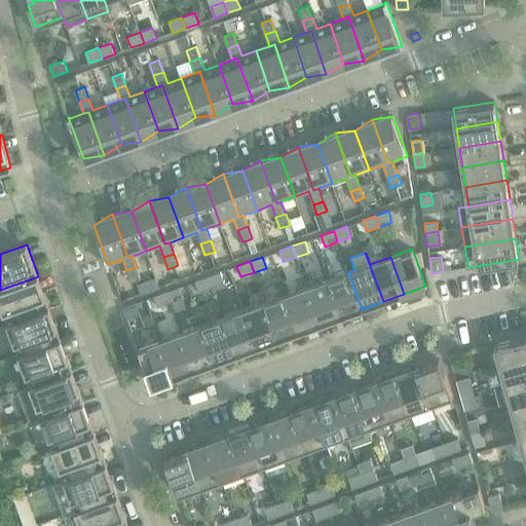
[(130,283),(141,278),(137,267),(126,270),(130,283)]
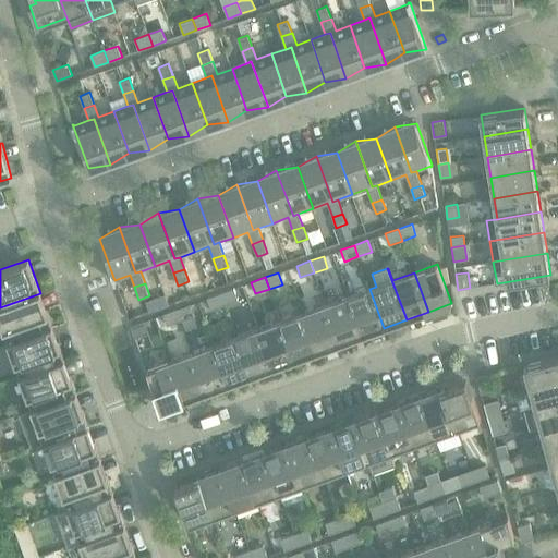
[(225,305),(238,300),(234,289),(220,293),(225,305)]
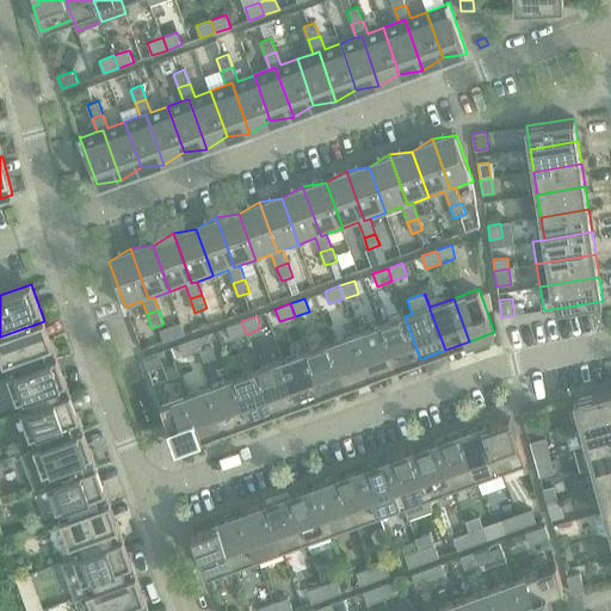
[(396,368),(420,359),(405,316),(381,325),(396,368)]
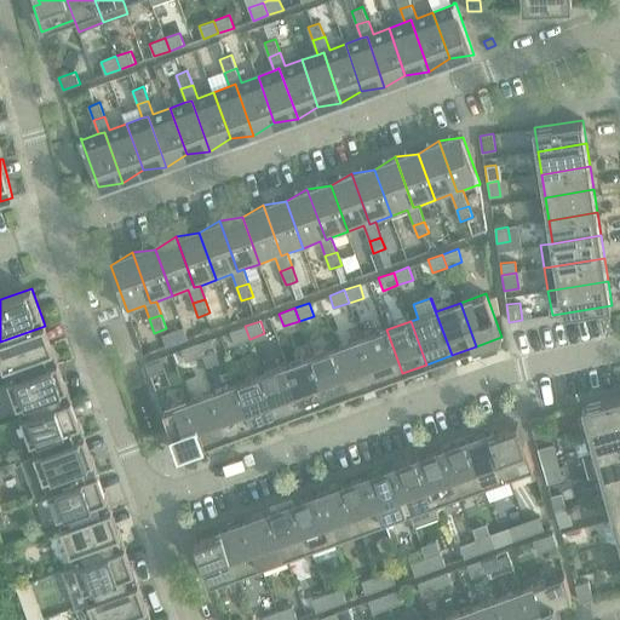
[(58,363),(45,326),(0,342),(0,357),(9,382),(58,363)]
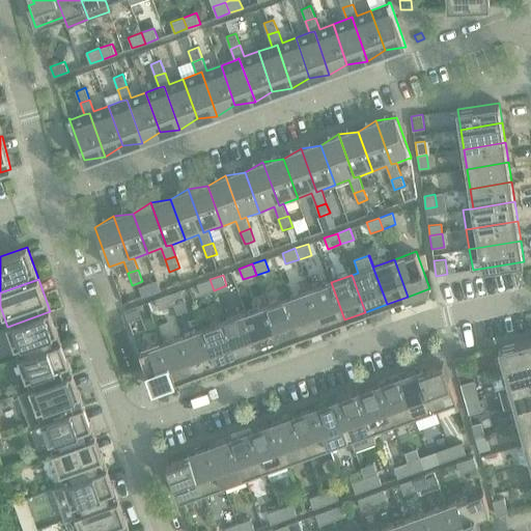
[(210,279),(197,284),(201,295),(214,290),(210,279)]
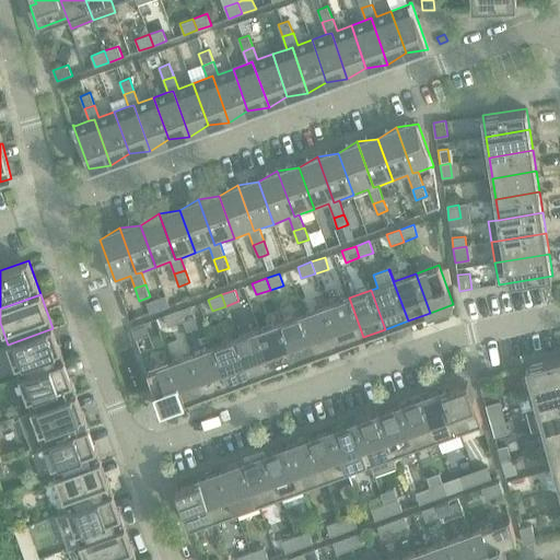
[(168,306),(165,298),(159,301),(162,310),(168,306)]
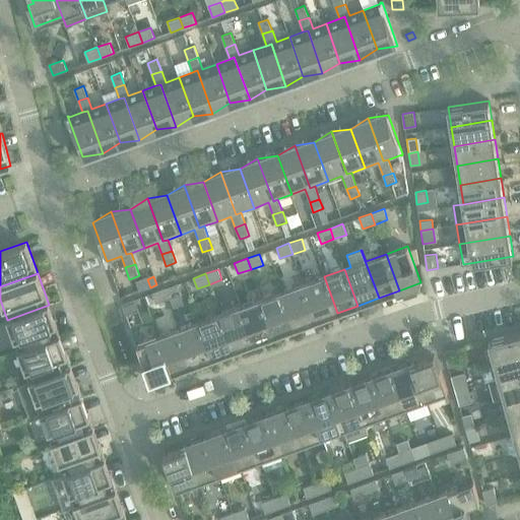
[(324,276),(304,284),(317,320),(337,313),(324,276)]
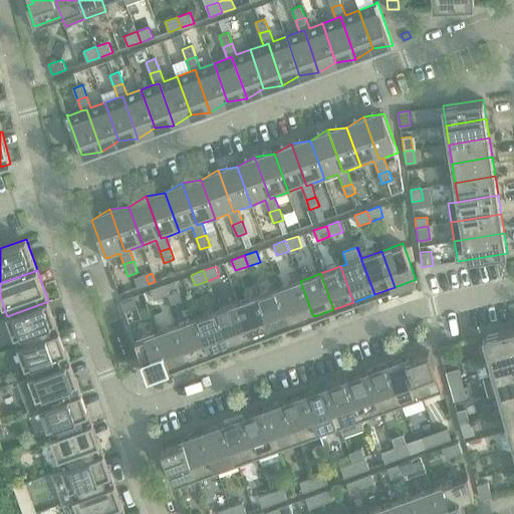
[(167,295),(179,291),(175,280),(163,285),(167,295)]
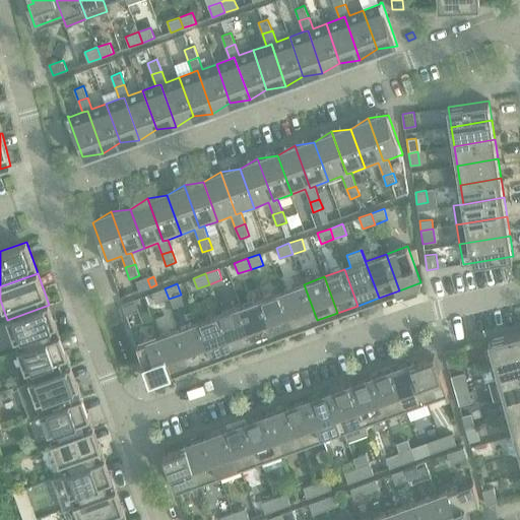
[(297,328),(317,320),(304,284),(282,291),(297,328)]
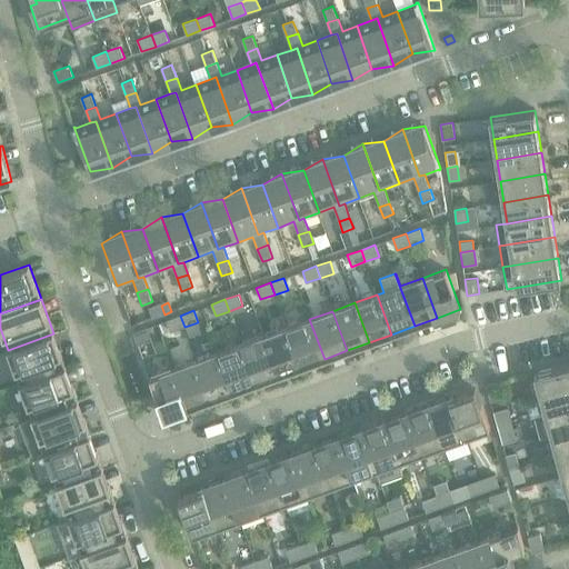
[(180,316),(166,320),(170,332),(185,327),(180,316)]
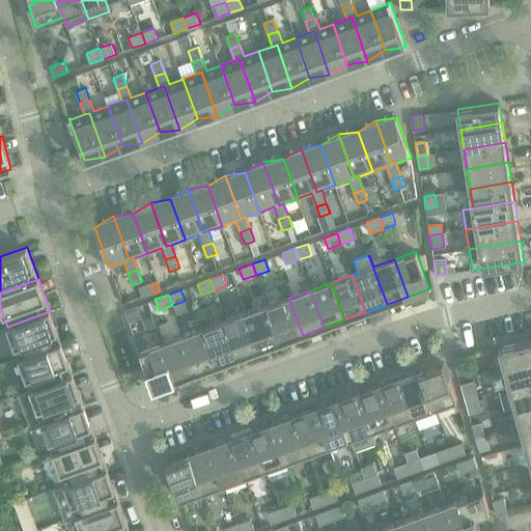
[(281,342),(303,335),(288,298),(268,305),(281,342)]
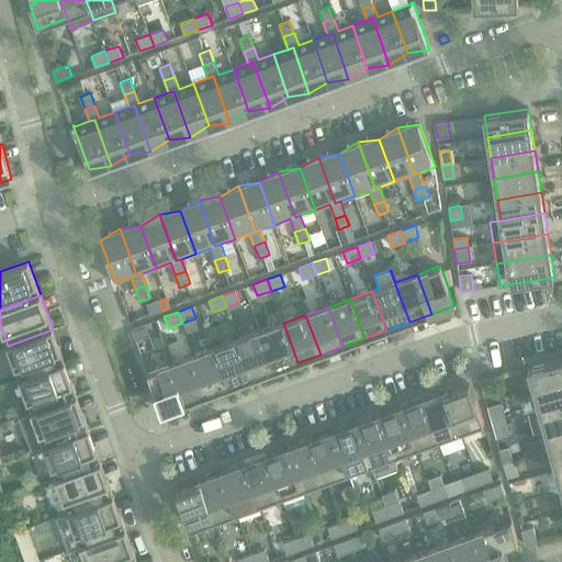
[(149,335),(145,323),(132,328),(136,339),(149,335)]
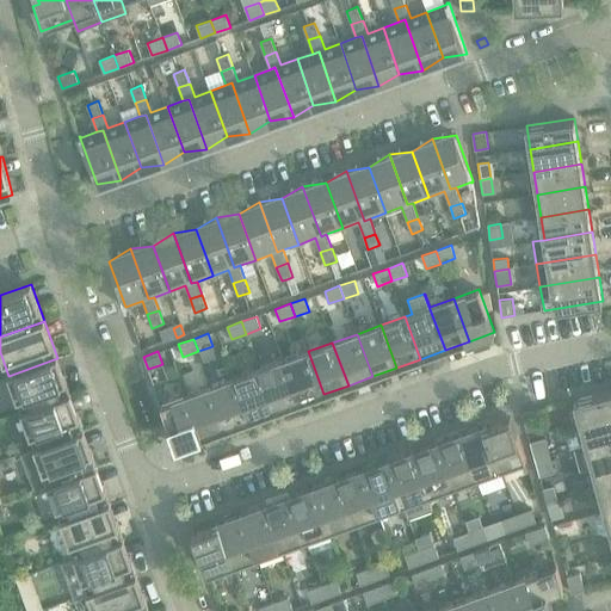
[(300,403),(323,394),(308,351),(283,360),(300,403)]
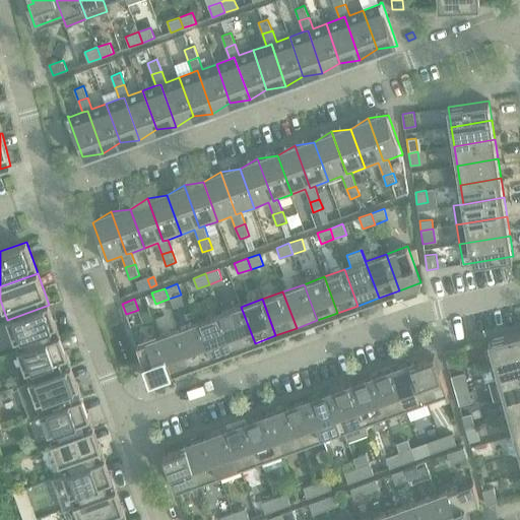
[(7,320),(18,350),(60,335),(49,305),(7,320)]
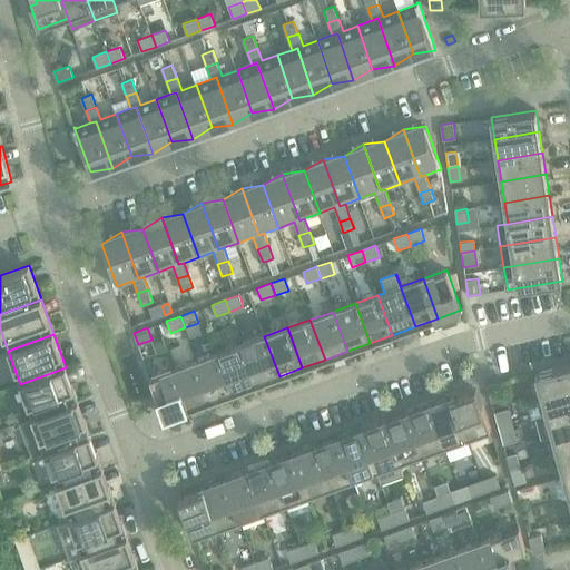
[(256,384),(279,376),(264,336),(242,344),(256,384)]
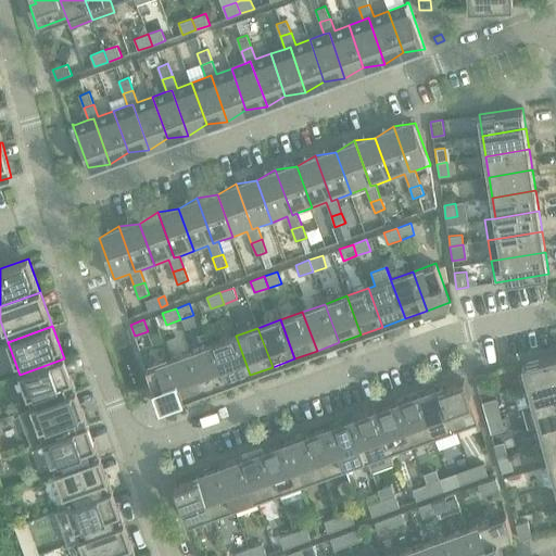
[(228,383),(250,375),(236,336),(214,344),(228,383)]
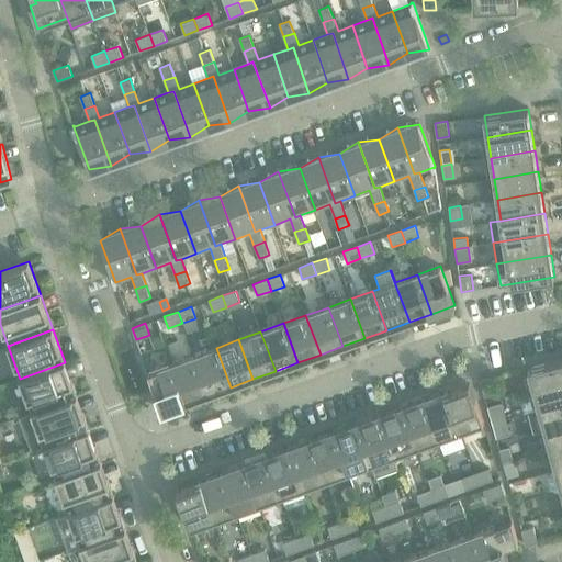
[(216,348),(194,356),(209,395),(231,388),(216,348)]
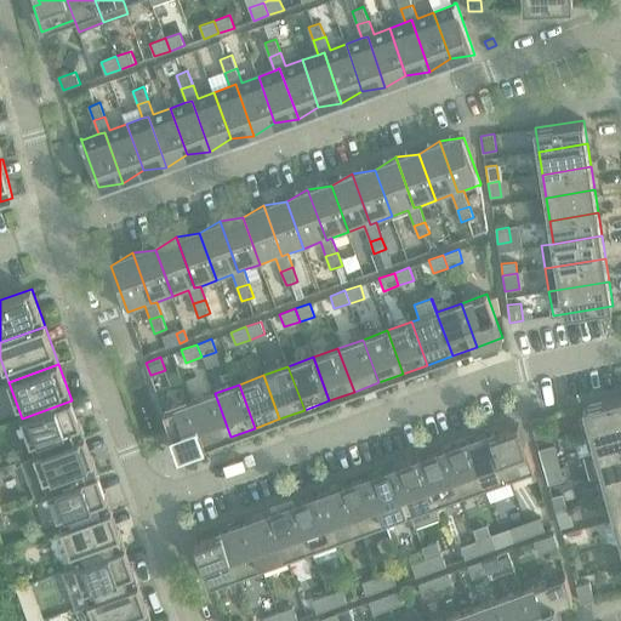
[(205,445),(231,437),(215,393),(189,402),(205,445)]
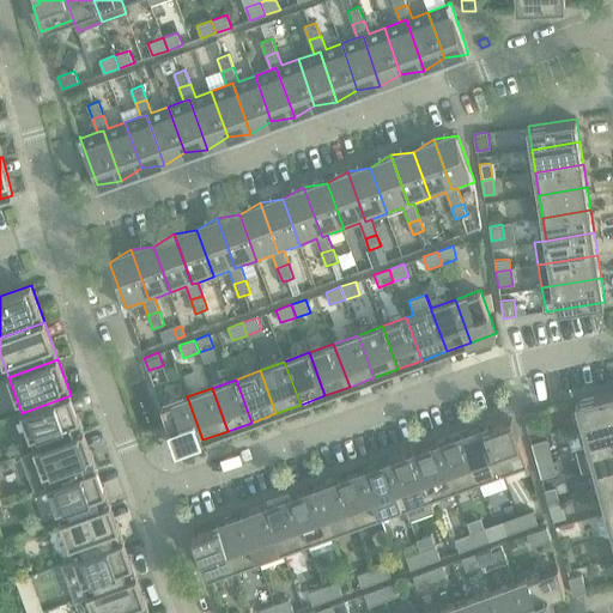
[(612,390),(576,401),(583,424),(612,416),(612,390)]
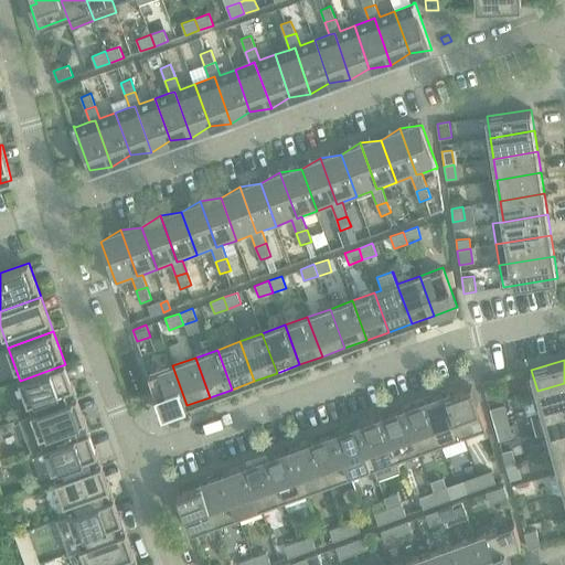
[(20,381),(32,415),(77,398),(65,364),(20,381)]
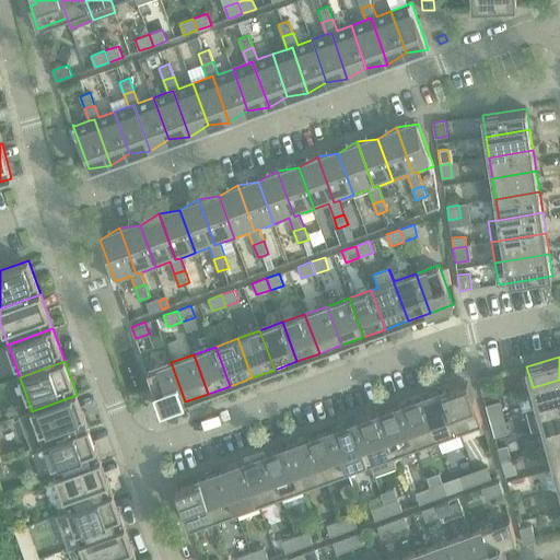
[(171,362),(148,371),(162,410),(185,401),(171,362)]
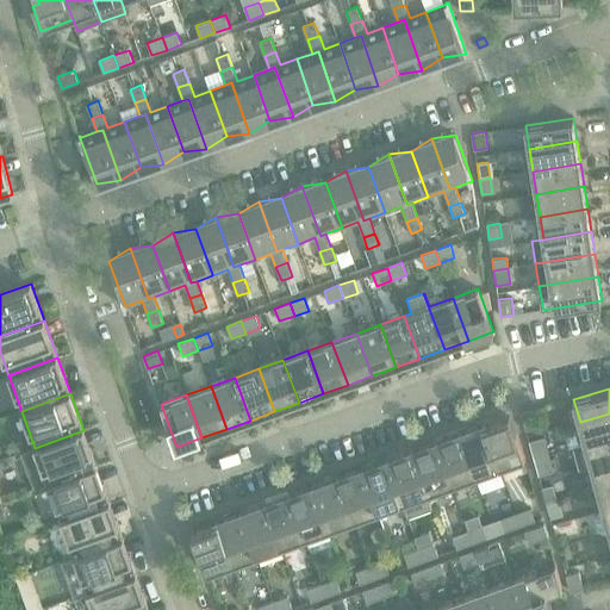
[(534,410),(521,414),(526,430),(539,427),(534,410)]
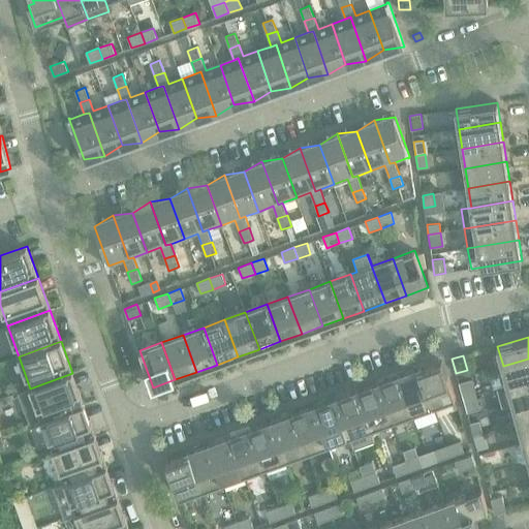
[(508,385),(528,379),(528,359),(503,366),(508,385)]
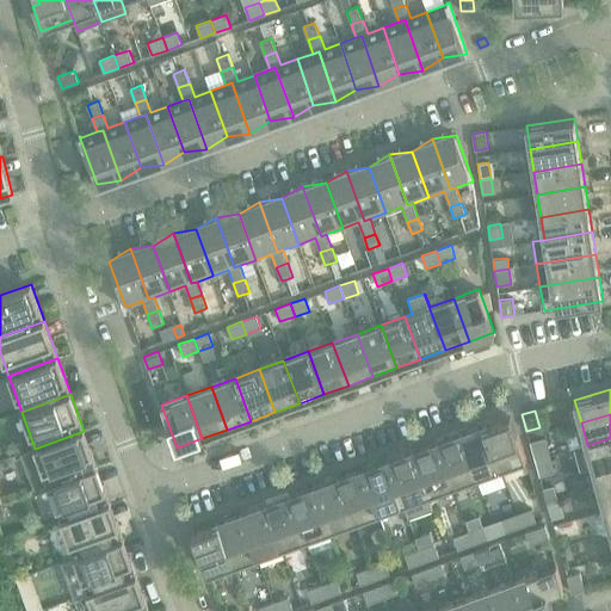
[(526,461),(511,418),(485,427),(500,470),(526,461)]
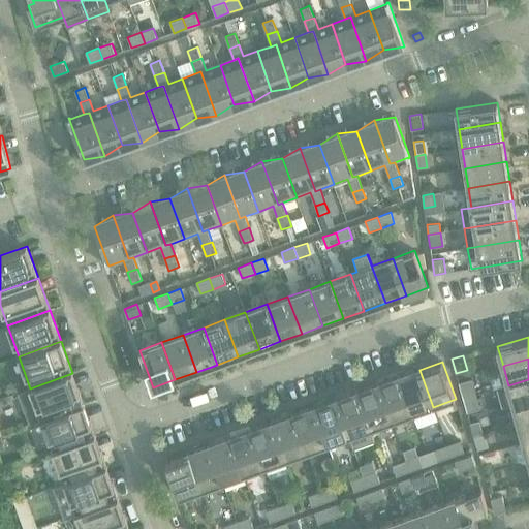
[(419,370),(399,377),(412,414),(413,414),(418,428),(438,421),(433,407),(419,370)]
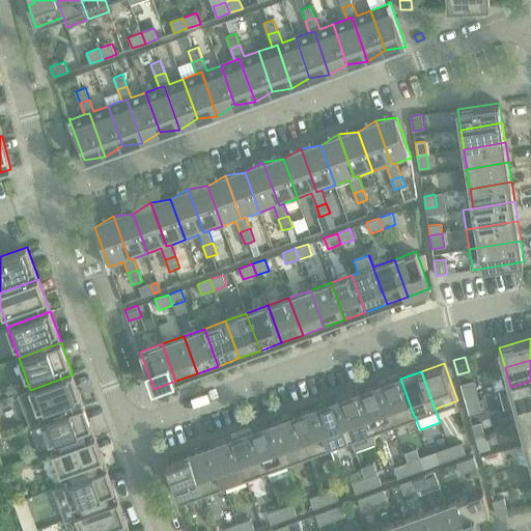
[(73,374),(30,390),(19,394),(30,425),(42,421),(84,406),(73,374)]
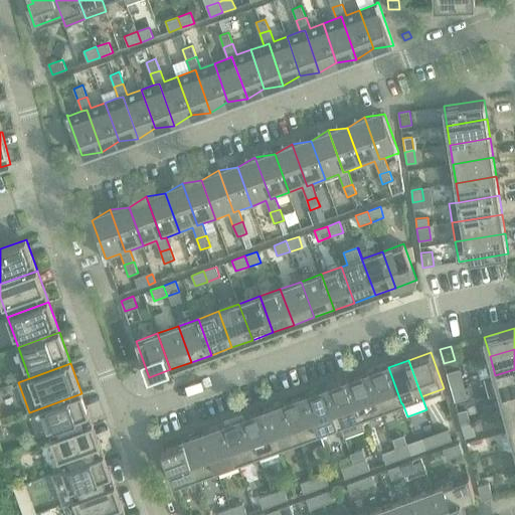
[(381,410),(401,403),(388,367),(368,374),(381,410)]
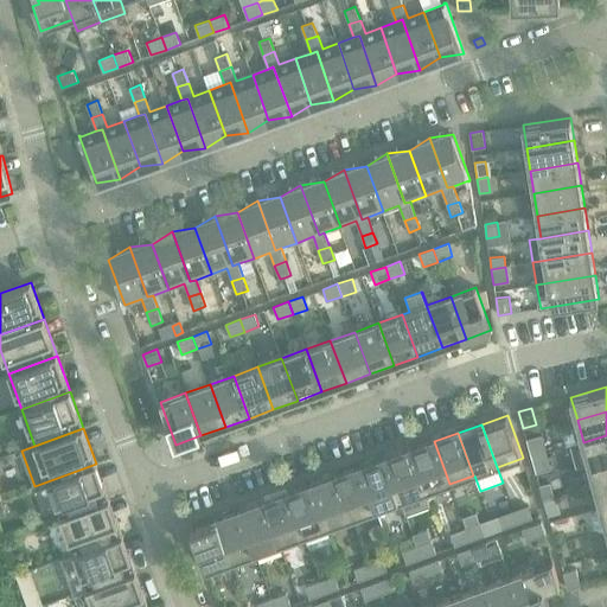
[(606,435),(583,442),(572,446),(577,467),(589,464),(606,459),(606,435)]
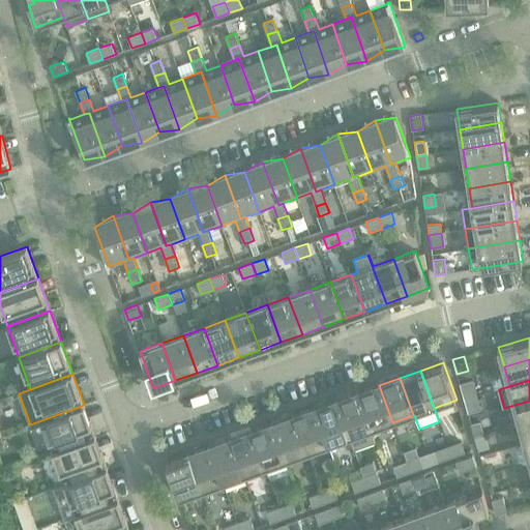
[(472,381),(461,384),(464,399),(476,395),(472,381)]
